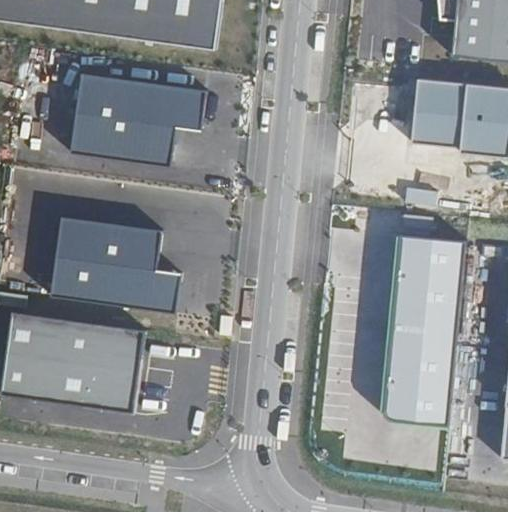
[(218,0),(0,0),(0,18),(211,48),(218,0)]
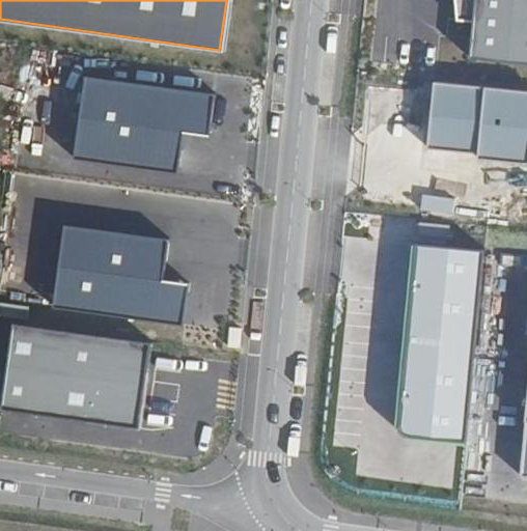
[(467,60),(526,65),(526,0),(453,0),(454,21),(471,23),(467,60)]
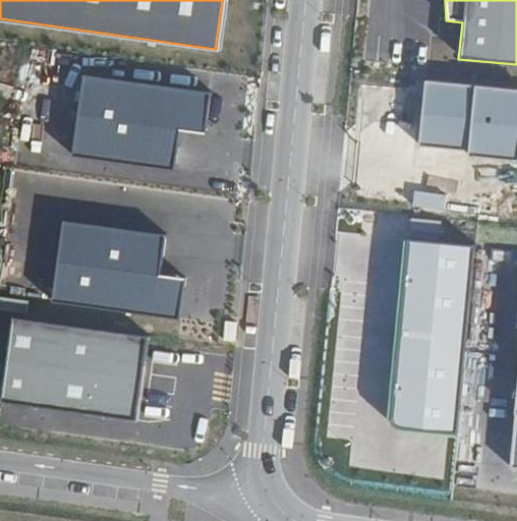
[(78,73),(194,90),(197,71),(81,56),(78,73)]
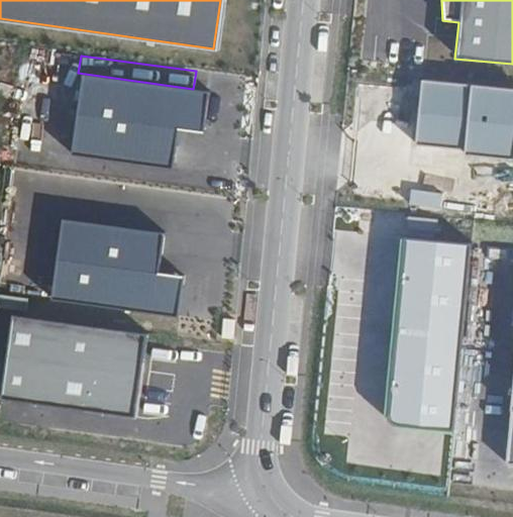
[(214,94),(81,76),(69,156),(173,170),(178,129),(208,133),(214,94)]
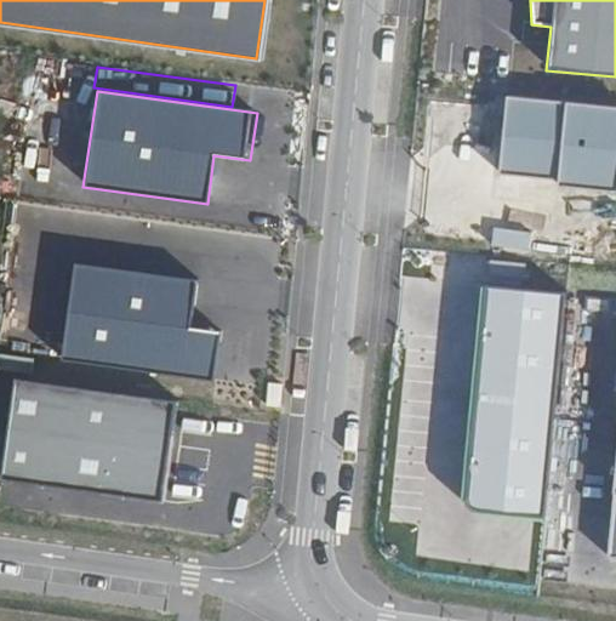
[(615,104),(513,95),(506,174),(565,180),(564,186),(615,191),(615,104)]
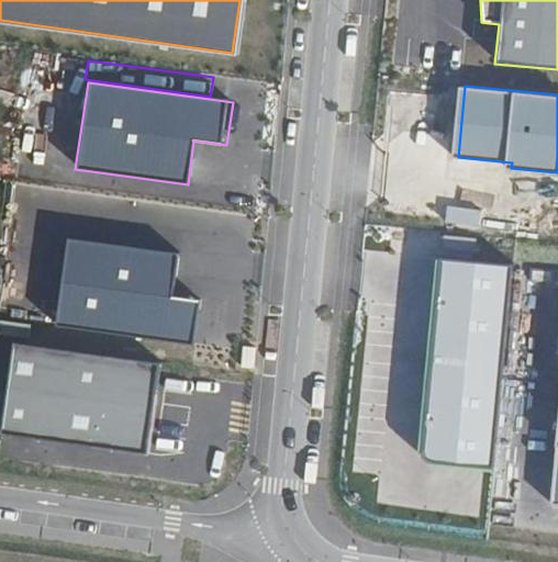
[(397,116),(425,115),(424,103),(397,103),(397,116)]
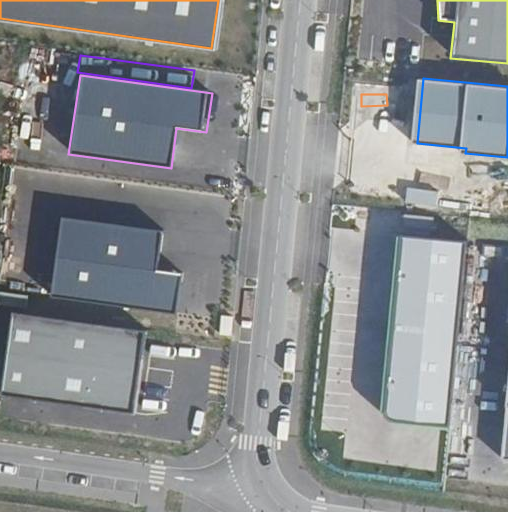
[(61,217),(50,298),(177,316),(182,277),(156,273),(162,232),(61,217)]
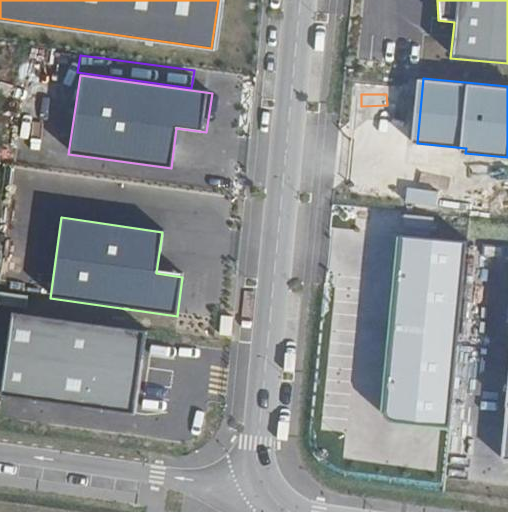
[(383,423),(445,428),(461,242),(400,236),(383,423)]
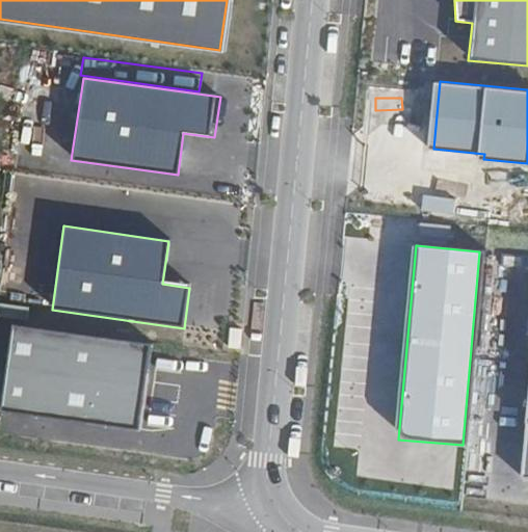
[(14,325),(1,411),(133,430),(146,344),(14,325)]
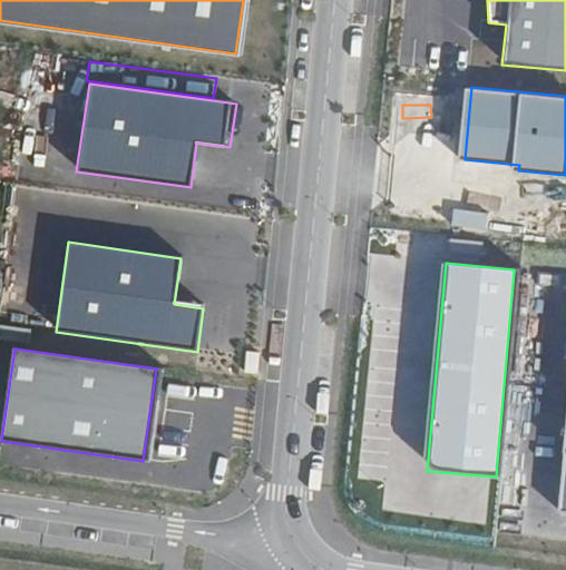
[(526,510),(501,516),(507,542),(533,537),(526,510)]
